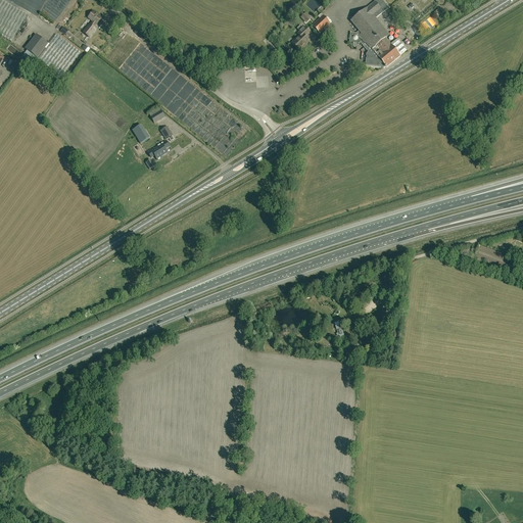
[(0,0),(0,35),(11,42),(27,15),(0,0)]
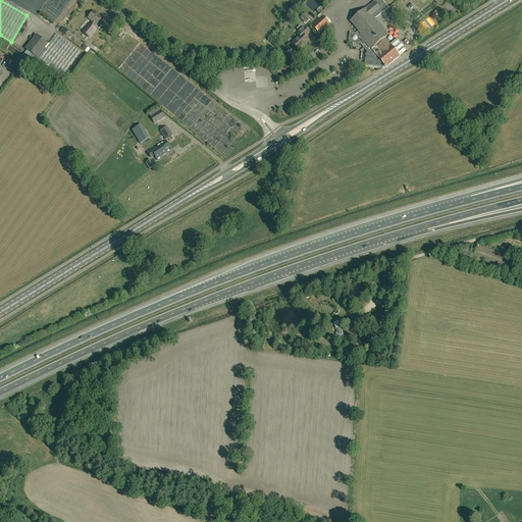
[(380,30),(373,20),(387,8),(380,0),(373,0),(373,1),(374,2),(367,8),(351,21),(359,31),(356,34),(350,33),(349,43),(361,44),(366,50),(369,51),(369,53),(366,53),(365,65),(378,66),(379,65),(382,68),(383,68),(385,67),(384,67),(385,66),(386,67),(400,56),(406,50),(406,48),(405,47),(403,47),(404,46),(404,44),(403,43),(401,42),(400,43),(400,41),(399,39),(397,39),(390,44),(389,44),(384,38),(388,35),(382,28),(380,30)]
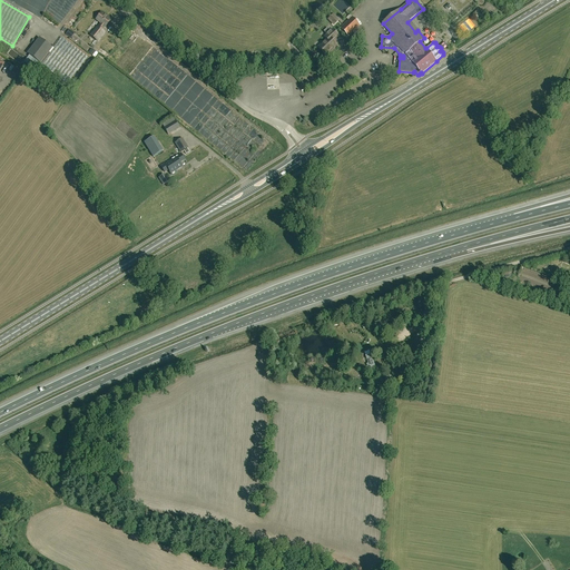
[(105,27),(111,20),(102,12),(96,19),(101,23),(98,27),(97,27),(90,35),(97,40),(105,32),(101,30),(105,27)]
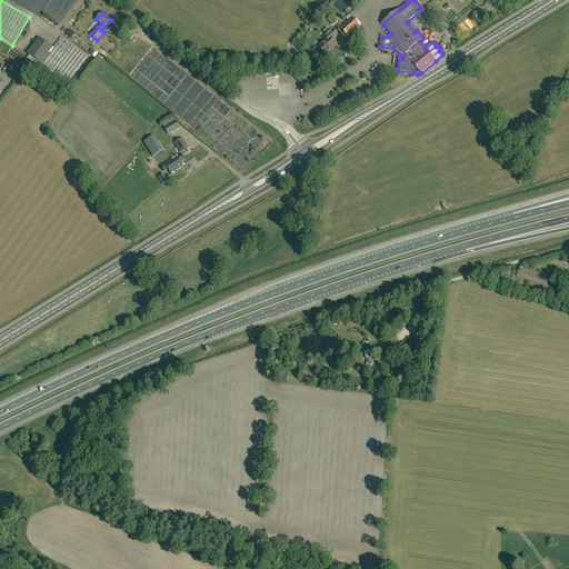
[(332,15),(328,18),(333,25),(338,21),(332,15)]
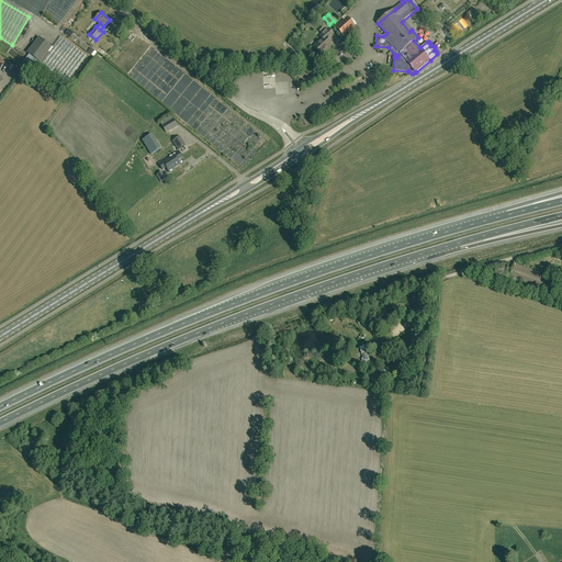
[(355,25),(347,17),(335,27),(344,35),(355,25)]
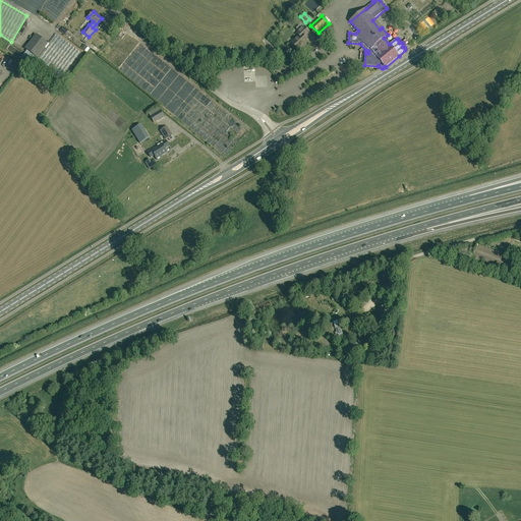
[(304,38),(309,33),(304,26),(297,34),(299,36),(290,44),(297,51),(307,41),(304,38)]
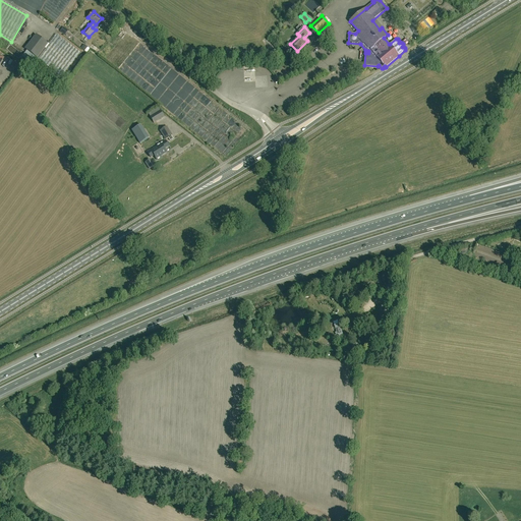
[(61,77),(80,53),(57,35),(49,45),(48,44),(36,35),(24,49),(26,50),(21,57),(32,64),(37,57),(37,58),(46,47),(47,48),(38,59),(61,77)]
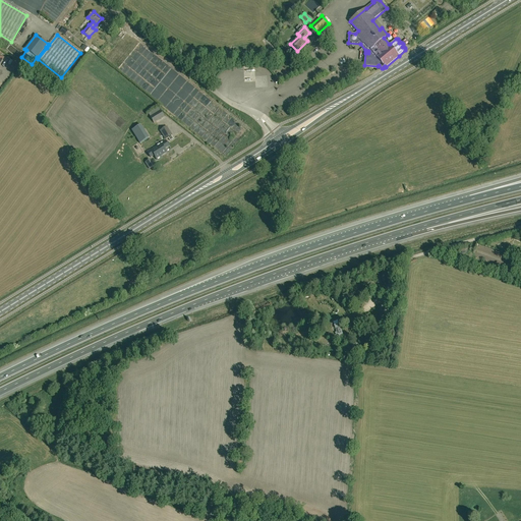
[(251,75),(251,80),(256,79),(256,71),(248,71),(248,76),(251,75)]
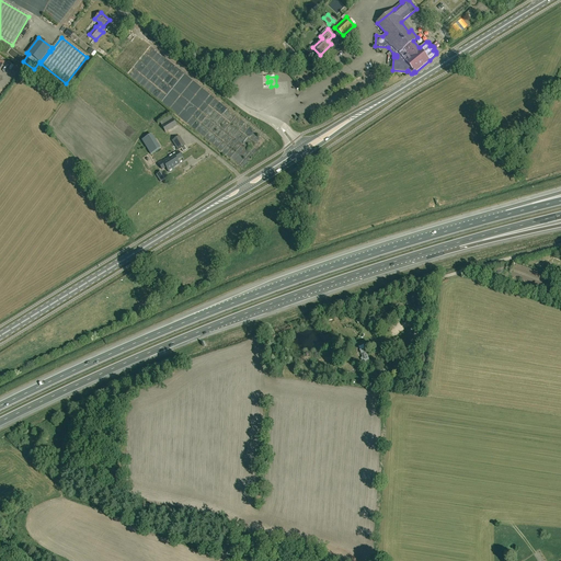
[(172,118),(161,125),(165,133),(176,125),(172,118)]
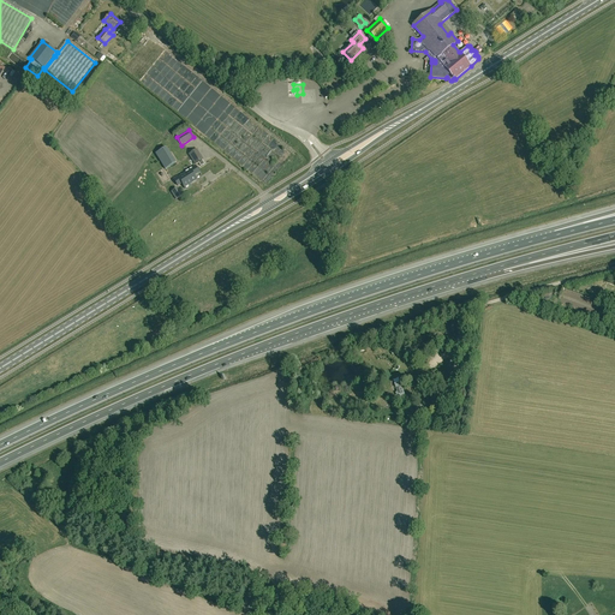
[(197,149),(189,154),(190,156),(192,160),(196,165),(198,162),(201,167),(204,165),(202,160),(203,160),(197,149)]
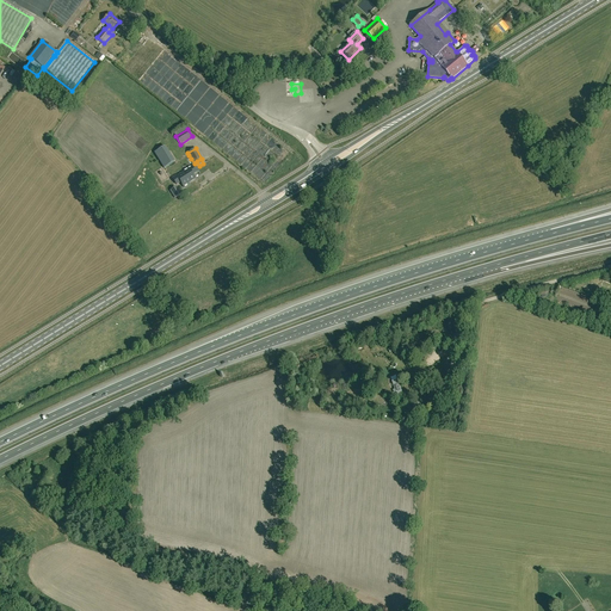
[(177,176),(172,178),(177,185),(180,183),(184,187),(189,185),(187,184),(195,179),(192,174),(198,172),(193,165),(184,171),(184,172),(178,177),(177,176)]
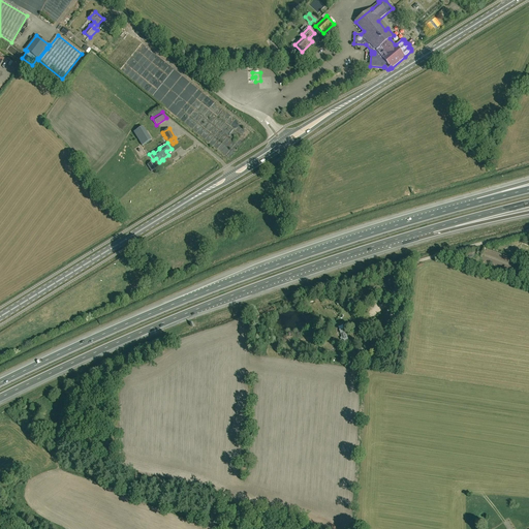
[(152,161),(147,164),(151,170),(155,168),(152,161)]
